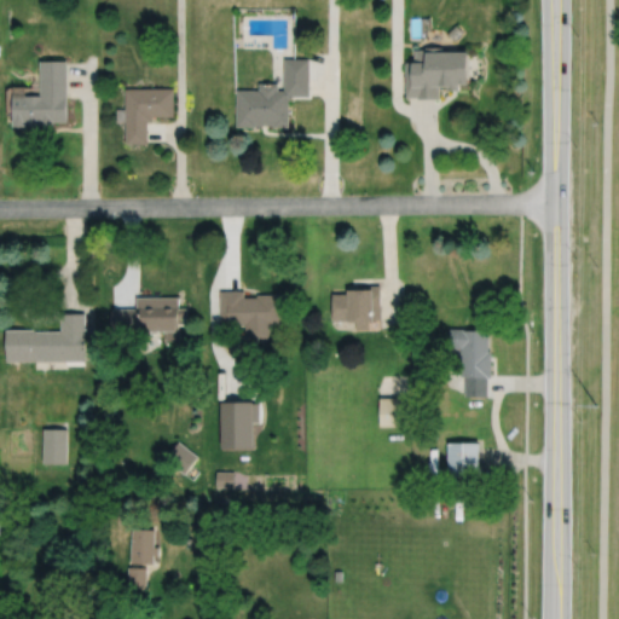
[(457,24),(447,33),(455,40),(464,30),(457,24)]
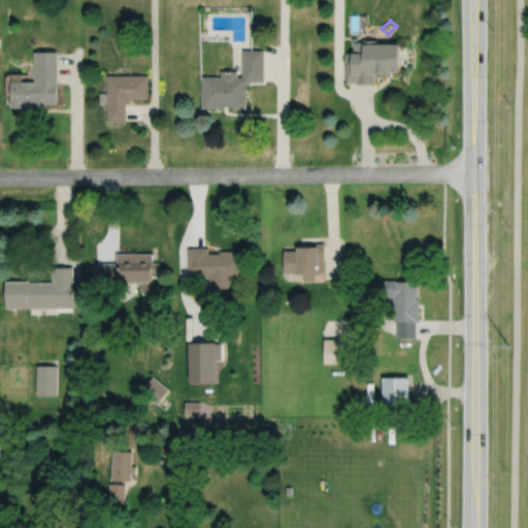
[(354,41),(354,52),(347,53),(348,83),(357,81),(357,84),(375,84),(375,72),(383,72),(383,76),(394,76),(394,70),(401,70),(401,42),(378,42),(378,39),(364,39),(364,41),(354,41)]
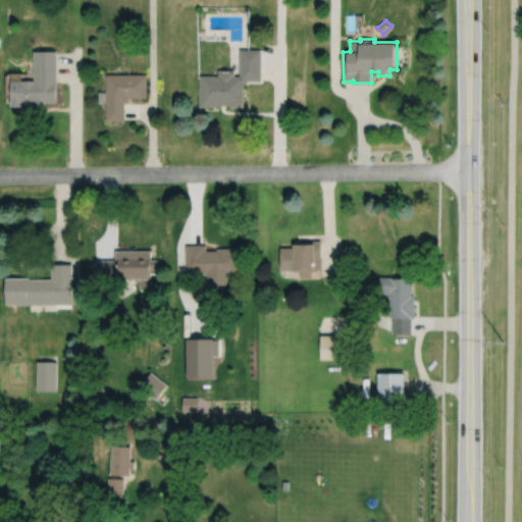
[(200,74),(200,106),(215,106),(215,105),(230,105),(230,106),(244,106),(244,84),(246,84),(246,81),(261,81),(261,49),(240,49),(240,74),(235,74),(235,69),(218,69),(217,75),(200,74)]
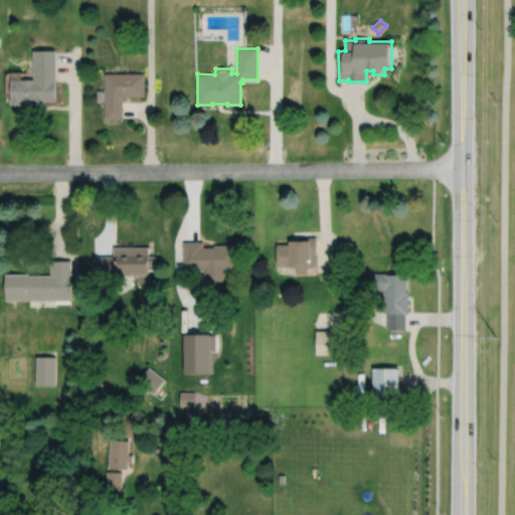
[(33,50),(33,78),(21,78),(21,79),(11,79),(11,77),(9,77),(9,104),(44,104),(44,100),(55,100),(55,50),(33,50)]
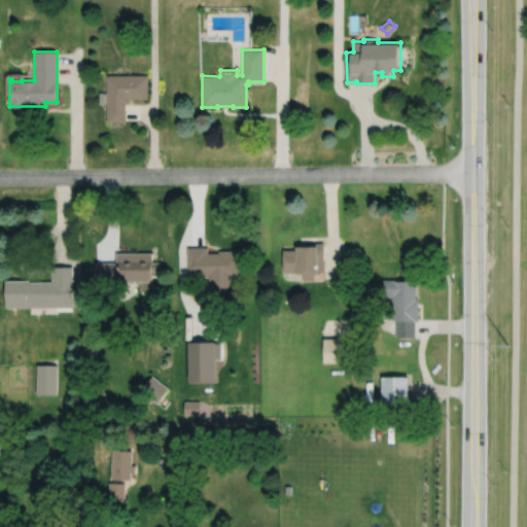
[(107,75),(107,93),(99,93),(99,103),(107,103),(107,121),(126,121),(126,103),(130,103),(130,99),(148,98),(147,74),(107,75)]
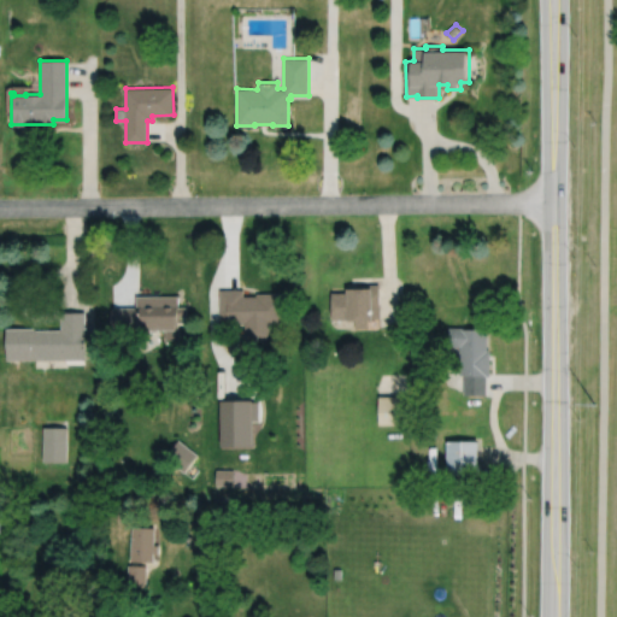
[(331,292),(331,318),(347,318),(347,319),(354,319),(354,328),(368,328),(368,319),(372,319),(372,317),(380,317),(380,283),(348,285),(348,288),(347,288),(347,292),(331,292)]
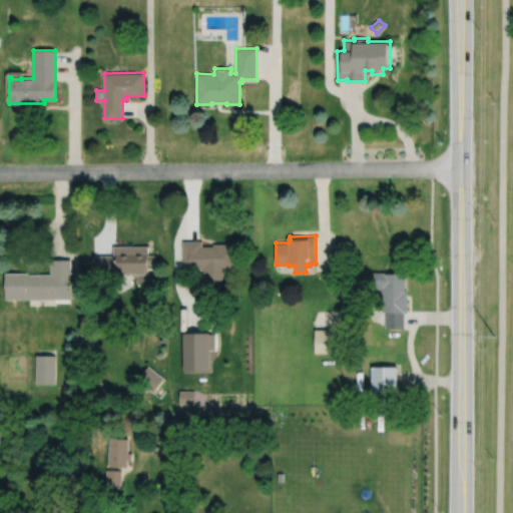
[(203,278),(203,268),(182,269),(182,240),(202,240),(202,245),(213,245),(213,243),(235,243),(236,268),(223,268),(223,278),(217,283),(208,283),(203,278)]
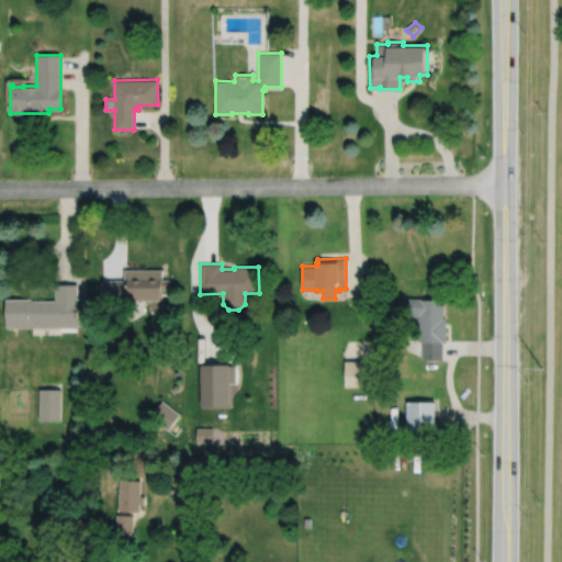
[(101,279),(101,302),(122,301),(122,304),(136,304),(136,300),(149,300),(150,308),(163,308),(163,299),(163,294),(169,294),(169,279),(161,279),(161,269),(123,269),(123,279),(101,279)]
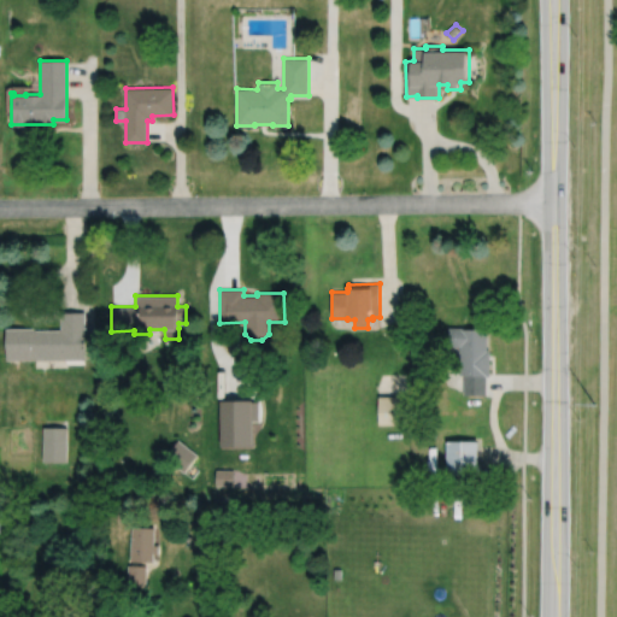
[(5,328),(6,360),(84,359),(84,312),(60,312),(60,329),(34,329),(34,328),(5,328)]
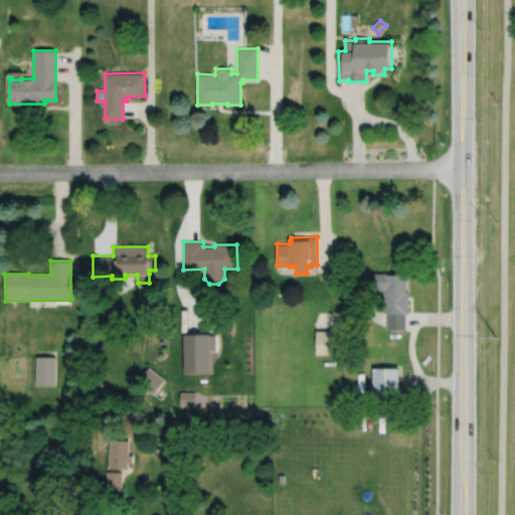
[(374,274),(374,289),(383,289),(383,313),(387,313),(387,330),(404,330),(404,314),(407,314),(407,292),(405,292),(405,275),(388,275),(388,274),(374,274)]
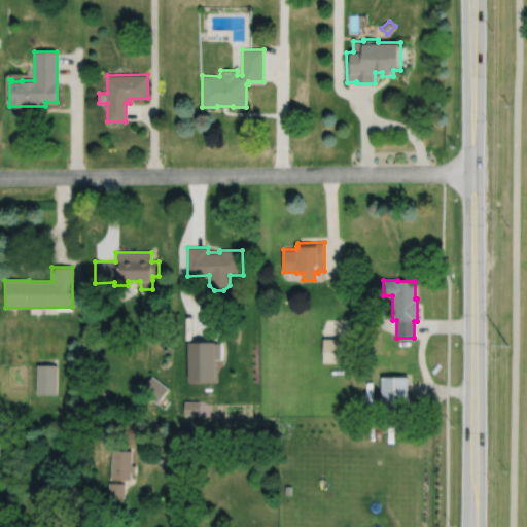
[(323,339),(323,362),(351,362),(350,339),(323,339)]
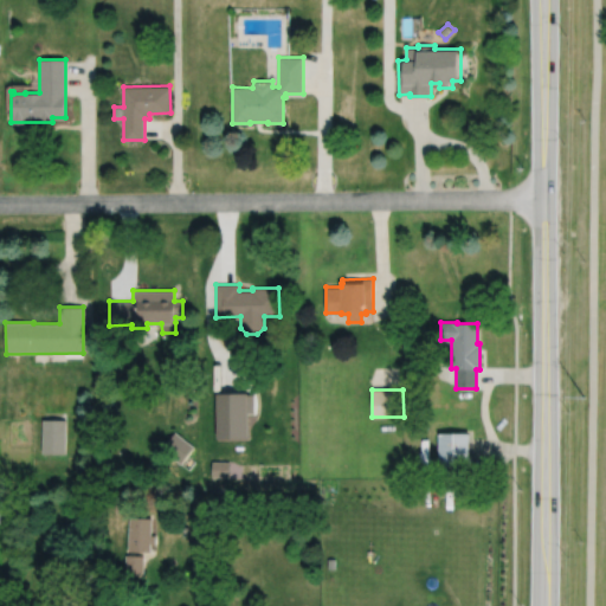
[(216,393),(217,439),(247,439),(247,413),(253,413),(253,394),(247,394),(247,393),(216,393)]
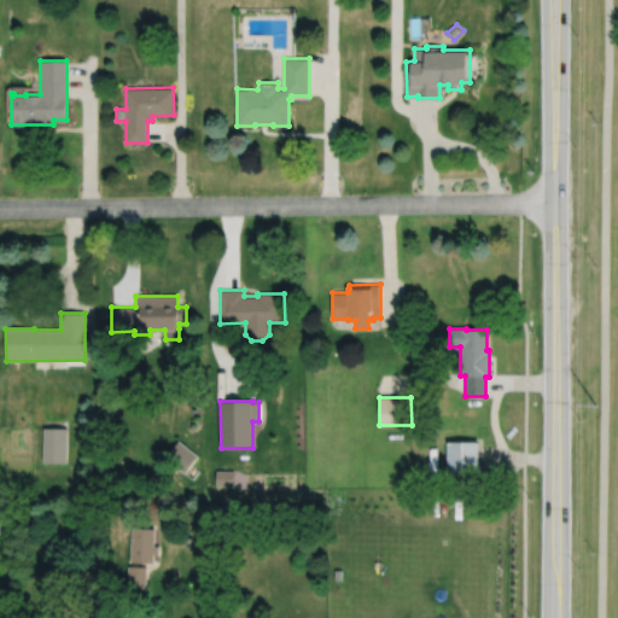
[(42,427),(42,462),(66,462),(66,429),(42,427)]
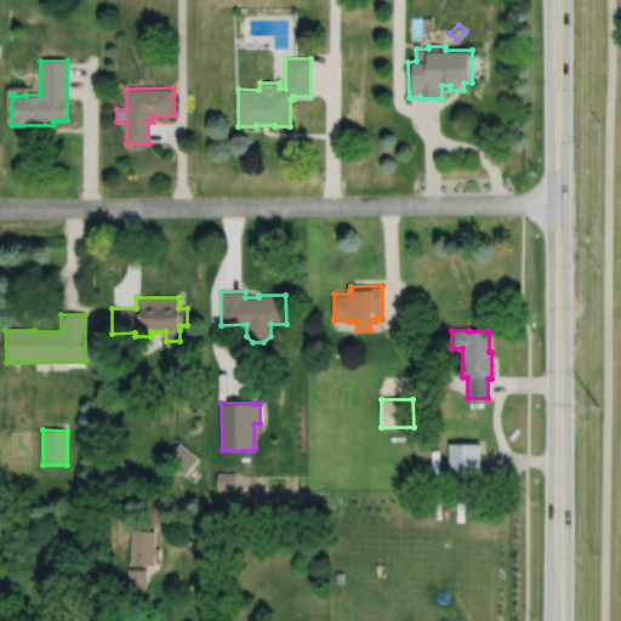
[(178,442),(165,460),(184,476),(199,459),(178,442)]
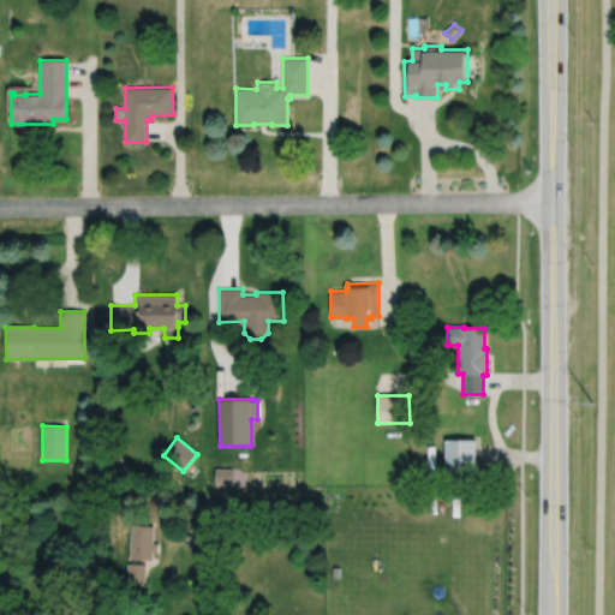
[(446,440),(445,473),(473,473),(475,440),(446,440)]
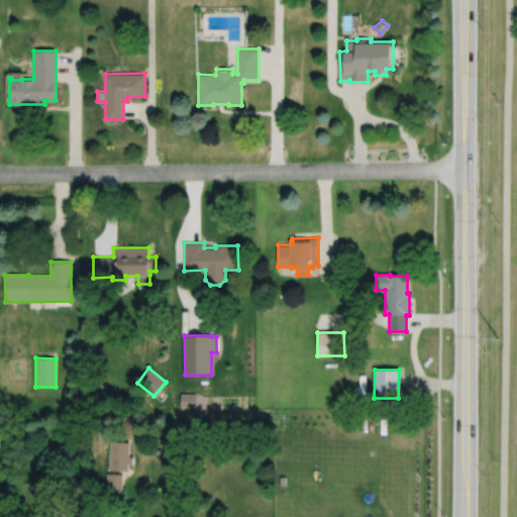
[(181,394),(180,406),(196,407),(196,394),(181,394)]
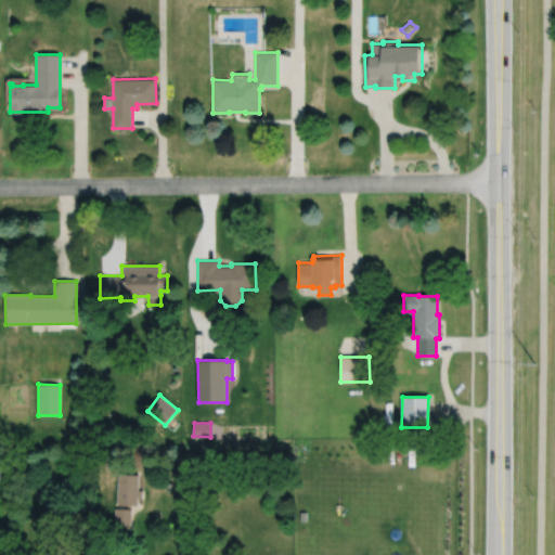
[(118,474),(117,505),(137,506),(138,498),(142,498),(142,490),(138,490),(139,475),(118,474)]
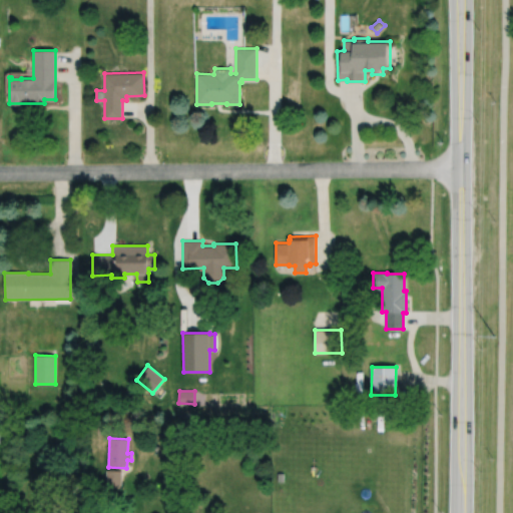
[(106,470),(105,488),(121,488),(121,471),(106,470)]
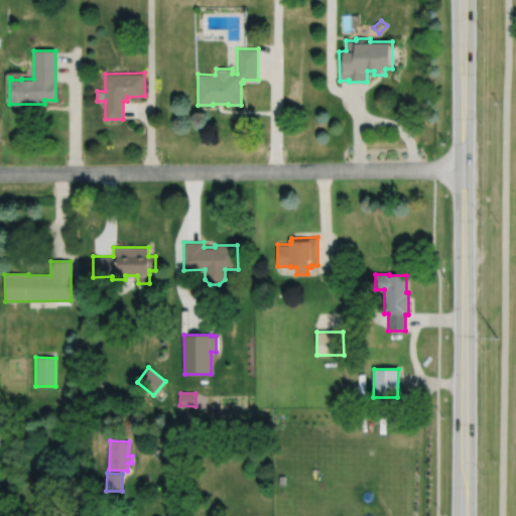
[(79,494),(75,501),(80,504),(84,497),(79,494)]
